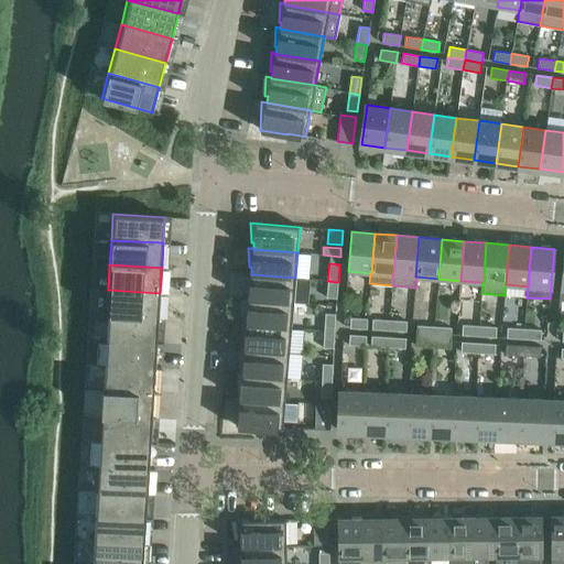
[(251,273),(246,272),(247,292),(249,292),(249,299),(293,303),(295,278),(251,274),(251,273)]
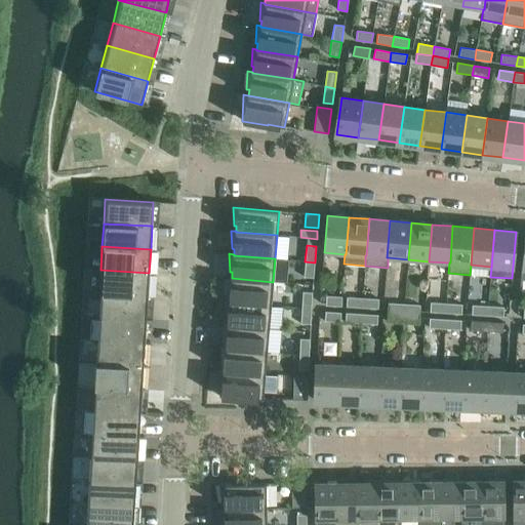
[(304,277),(313,278),(315,263),(305,261),(304,277)]
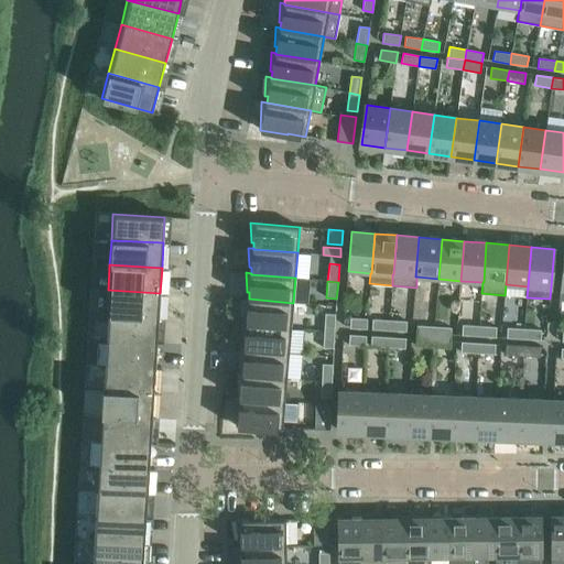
[(160,293),(108,290),(106,315),(159,318),(160,293)]
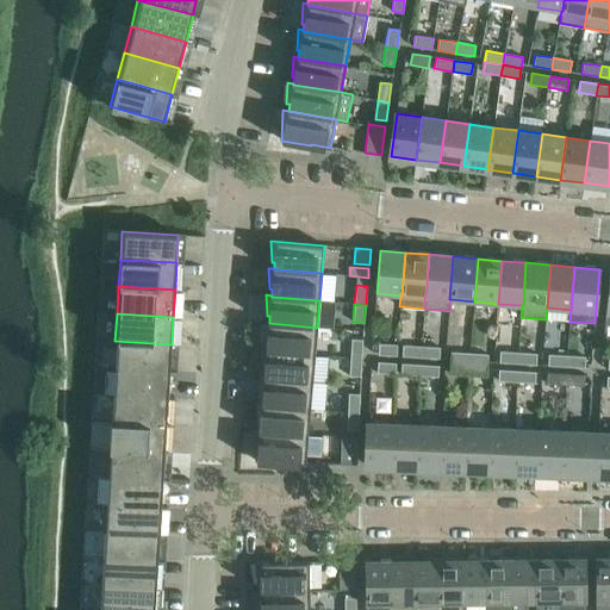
[(269,323),(263,322),(265,343),(267,343),(267,349),(267,350),(315,355),(317,328),(269,323)]
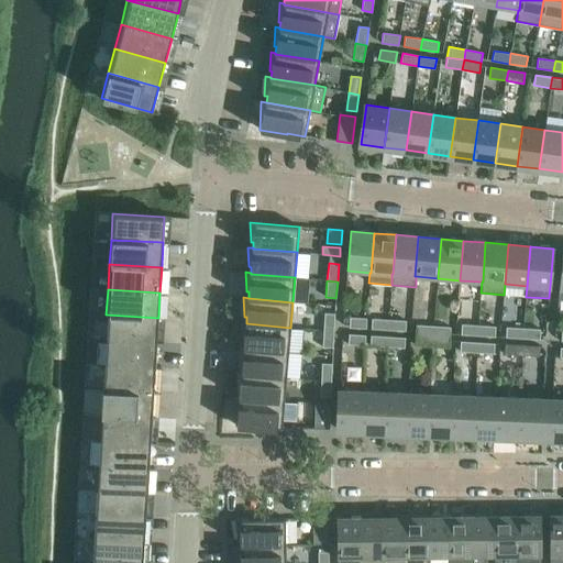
[(334,313),(324,313),(323,330),(333,331),(334,313)]
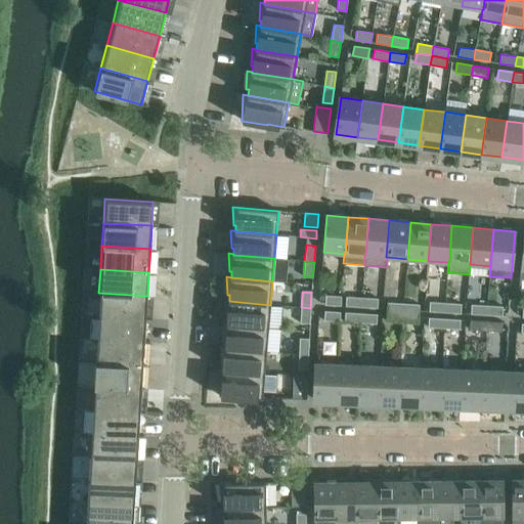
[(147,296),(98,293),(97,315),(145,318),(147,296)]
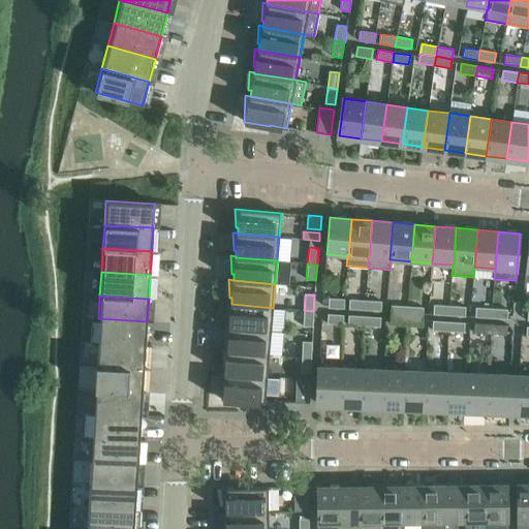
[(329,299),(328,308),(344,309),(344,299),(329,299)]
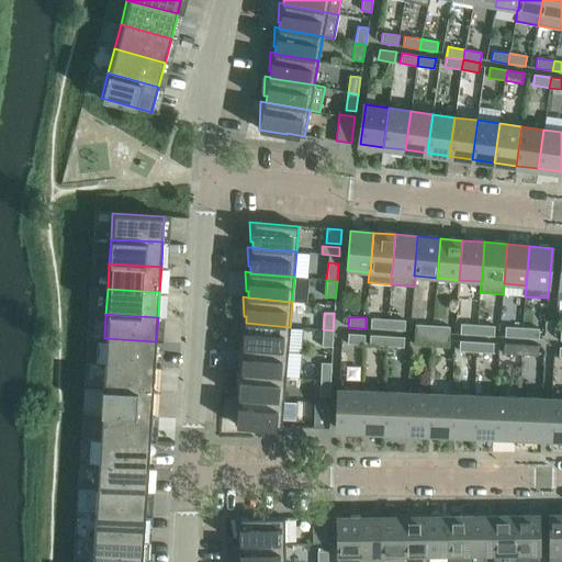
[(371,318),(370,328),(388,329),(389,319),(371,318)]
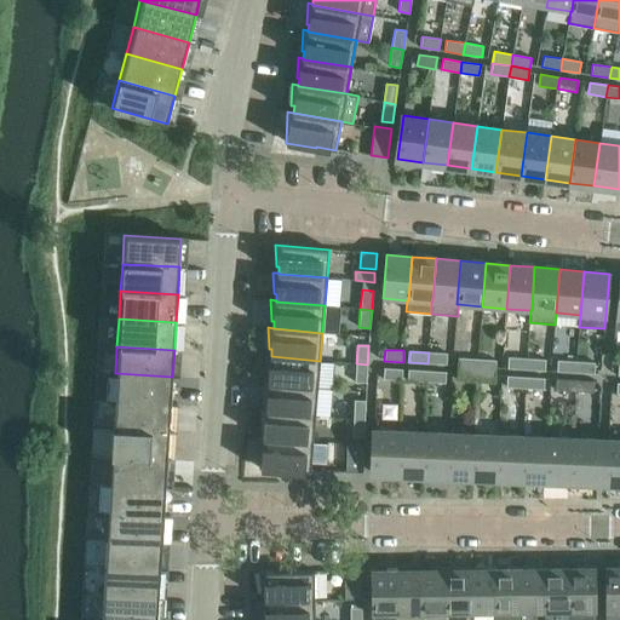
[(447,365),(447,352),(429,352),(428,363),(447,365)]
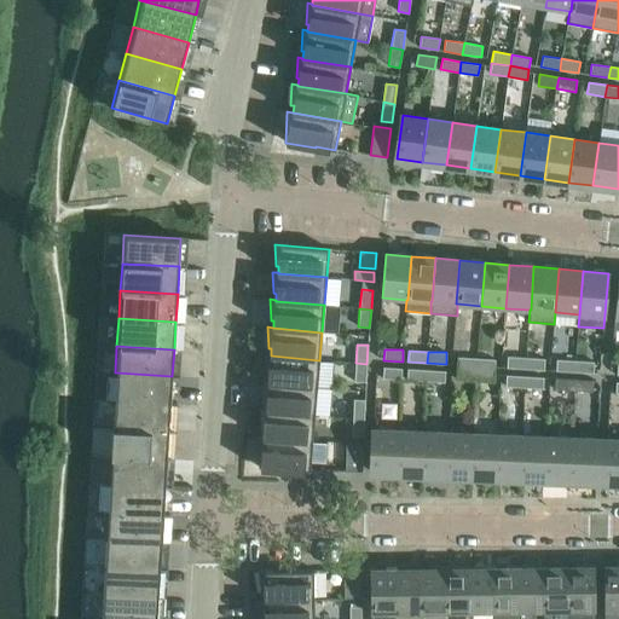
[(271,354),(265,354),(266,376),(268,376),(268,382),(268,383),(317,387),(319,360),(271,356),(271,354)]
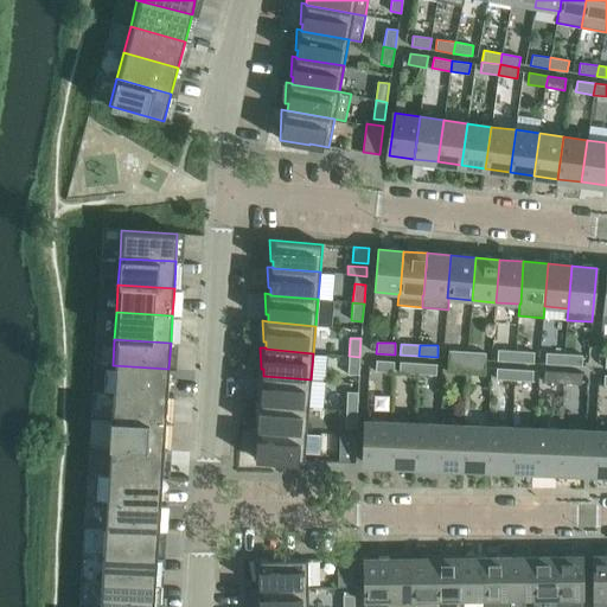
[(498,350),(497,360),(516,362),(516,351),(498,350)]
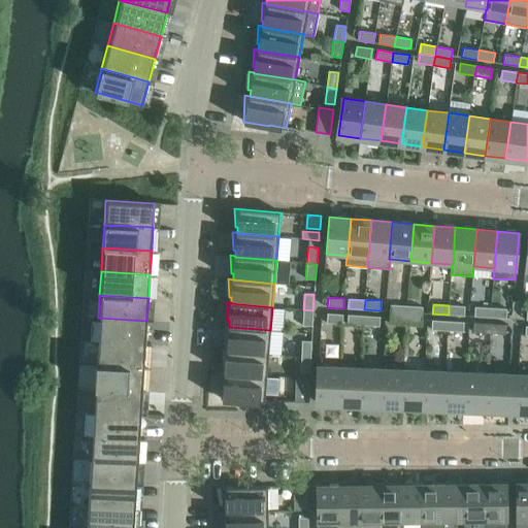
[(390,305),(390,315),(405,316),(406,305),(390,305)]
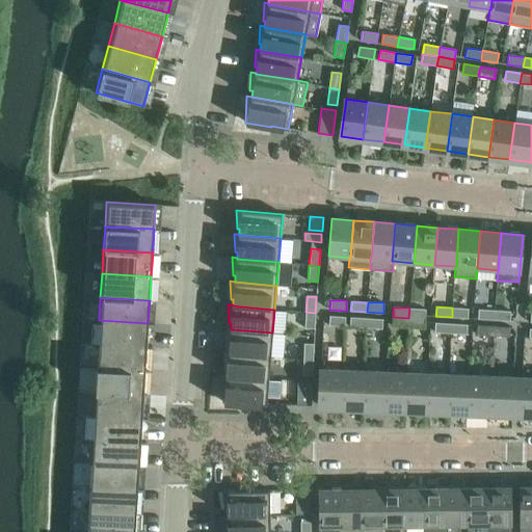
[(408,318),(425,319),(425,309),(409,308),(408,318)]
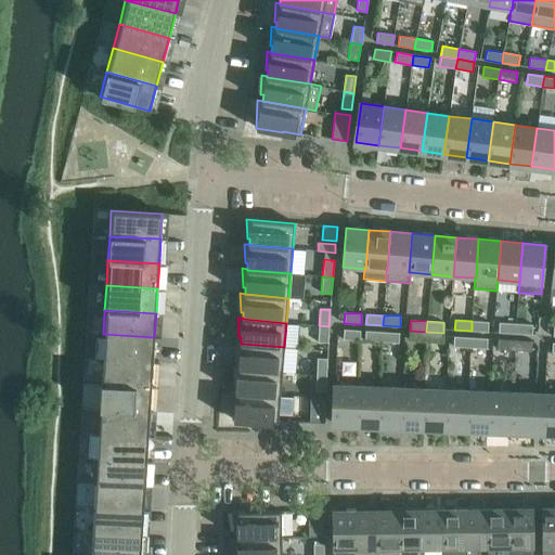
[(488,332),(489,322),(472,321),(472,331),(488,332)]
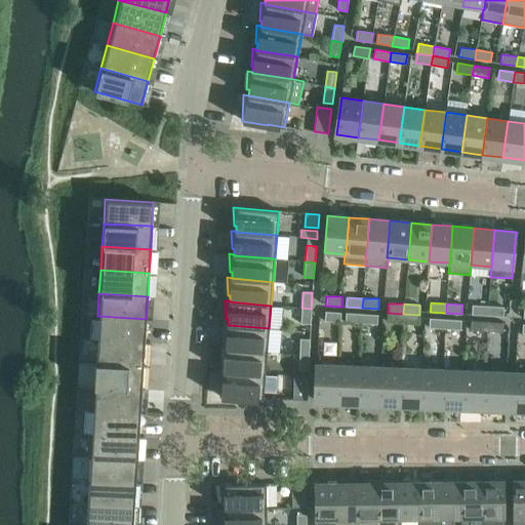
[(472,305),(472,315),(487,316),(488,306),(472,305)]
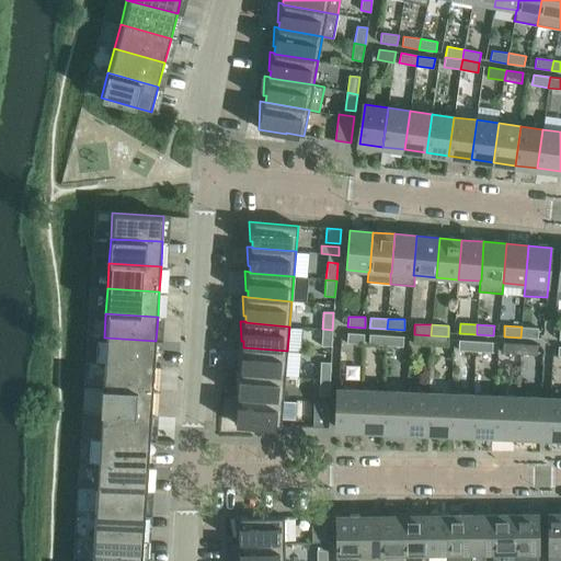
[(538,339),(538,328),(522,327),(521,338),(538,339)]
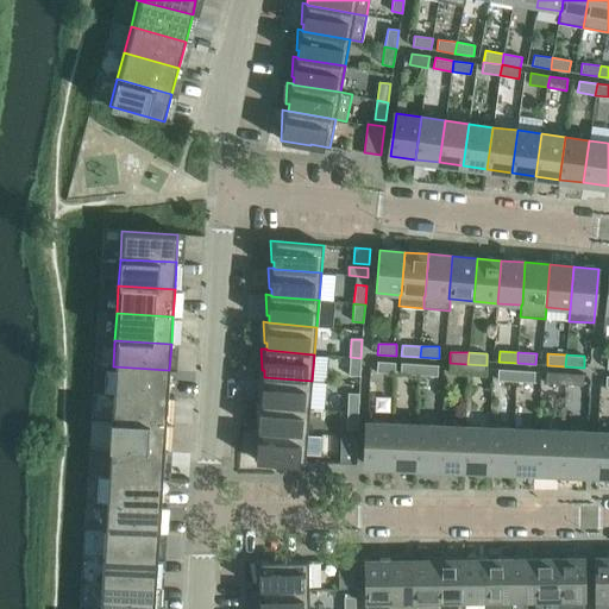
[(349,376),(359,376),(360,358),(350,357),(349,376)]
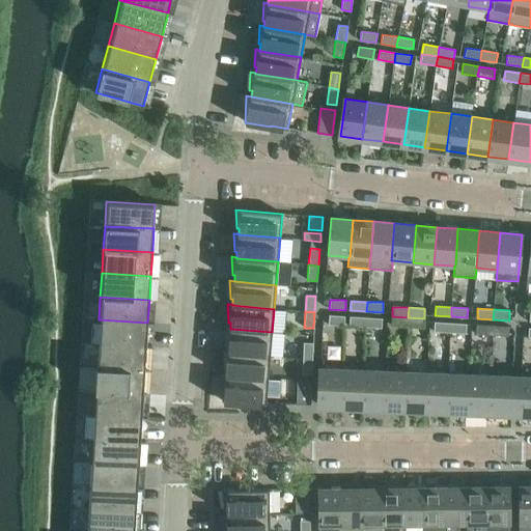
[(344,316),(329,315),(328,325),(343,326),(344,316)]
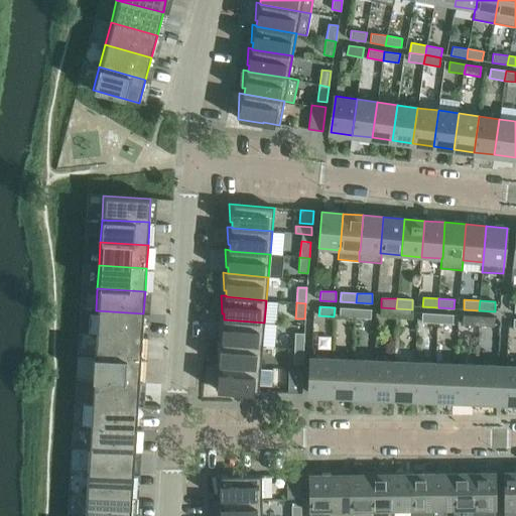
[(340,307),(339,317),(355,317),(355,308),(340,307)]
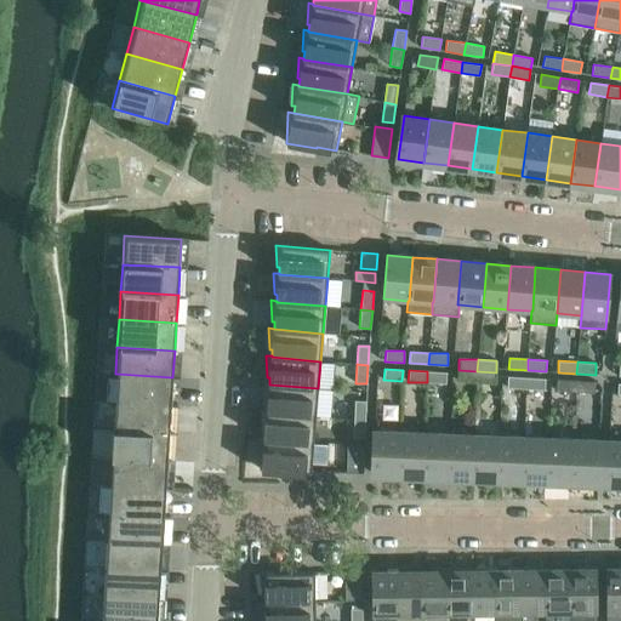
[(459,370),(457,381),(477,382),(477,371),(459,370)]
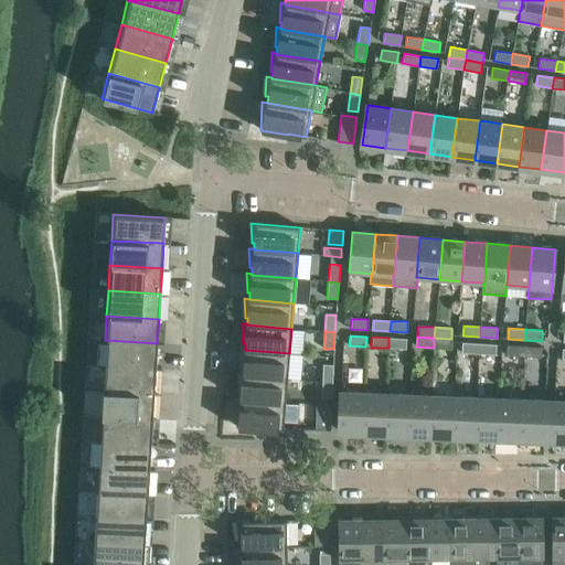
[(406,349),(406,339),(388,338),(388,348),(406,349)]
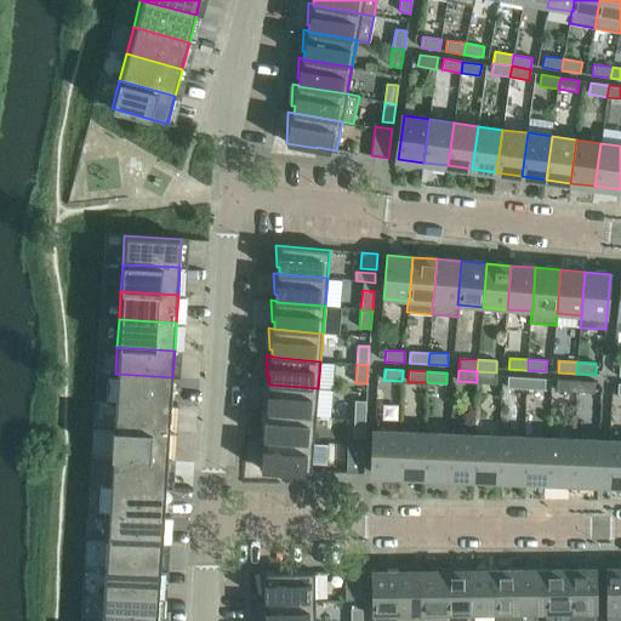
[(477,382),(495,383),(496,372),(477,371),(477,382)]
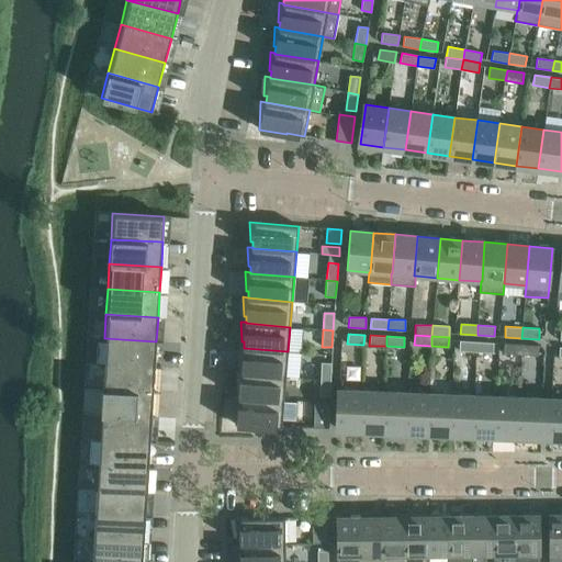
[(156,341),(104,338),(102,363),(155,367),(156,341)]
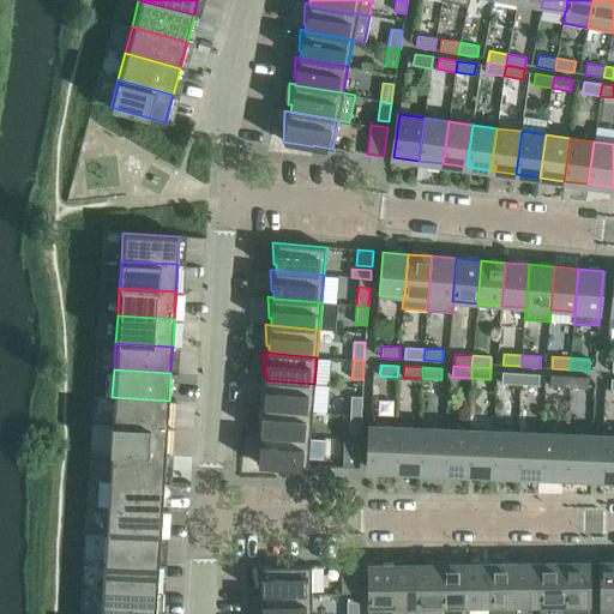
[(501,372),(501,384),(521,385),(521,373),(501,372)]
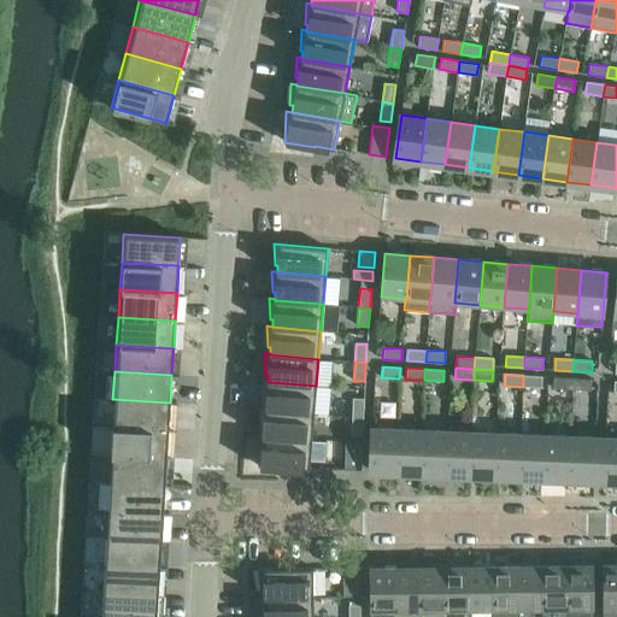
[(541,388),(542,376),(523,375),(523,387),(541,388)]
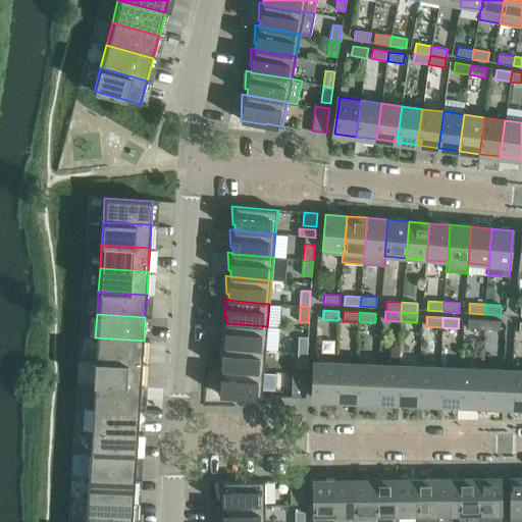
[(468,319),(468,328),(483,329),(484,320),(468,319)]
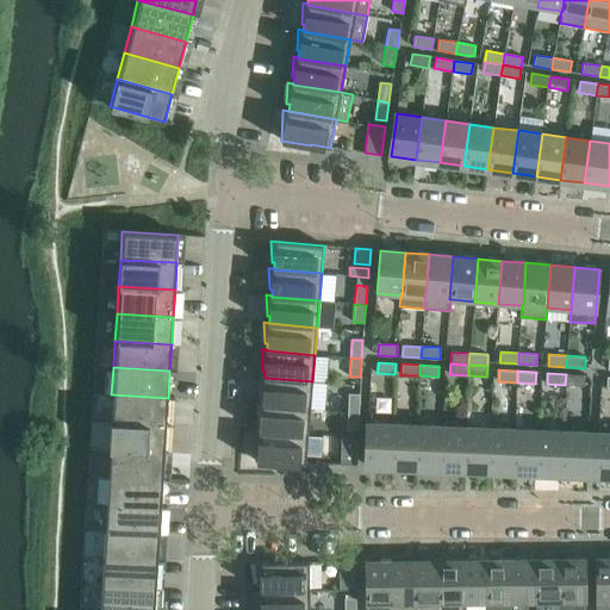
[(584,386),(584,375),(566,374),(565,385),(584,386)]
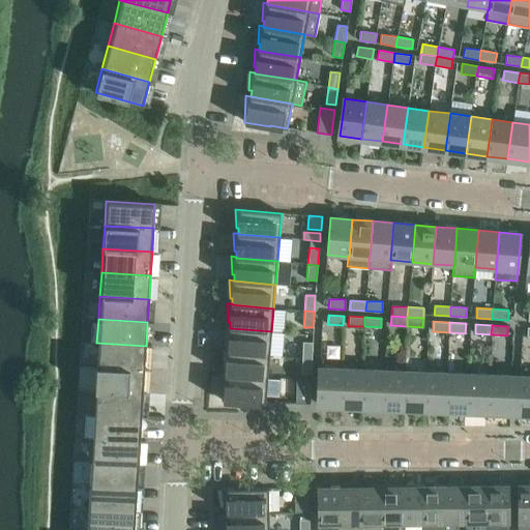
[(230,327),(225,327),(226,345),(228,345),(228,351),(228,352),(269,355),(271,331),(230,328),(230,327)]
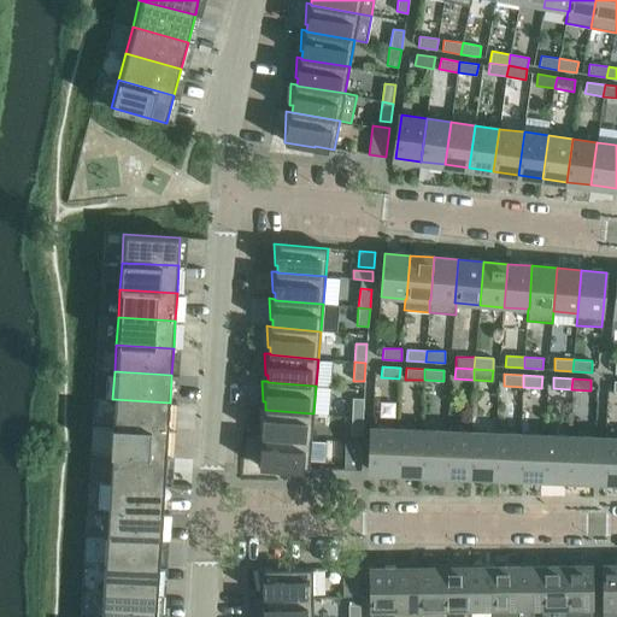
[(364,399),(352,398),(352,417),(363,417),(364,399)]
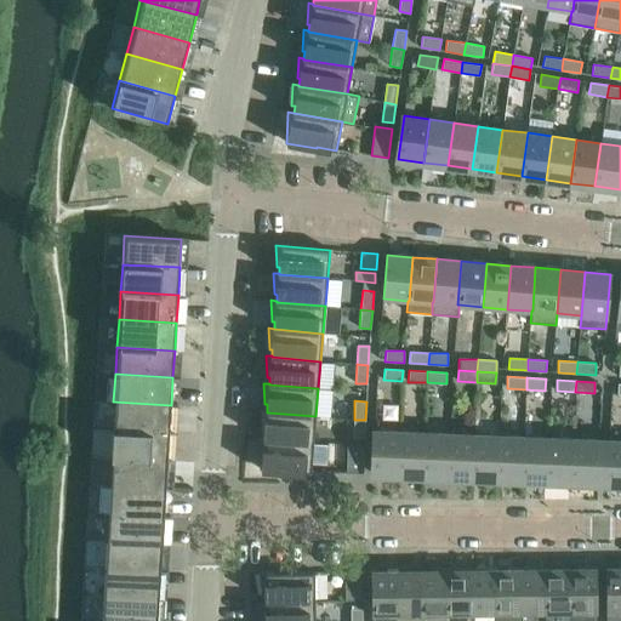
[(171,405),(113,402),(112,429),(169,433),(171,405)]
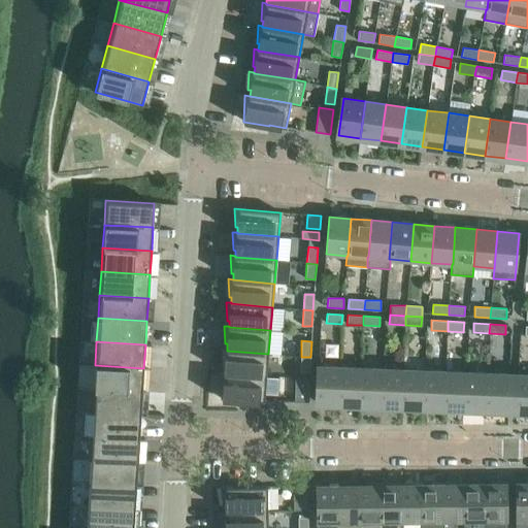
[(227,350),(222,349),(223,367),(225,367),(225,373),(266,377),(268,354),(227,351),(227,350)]
